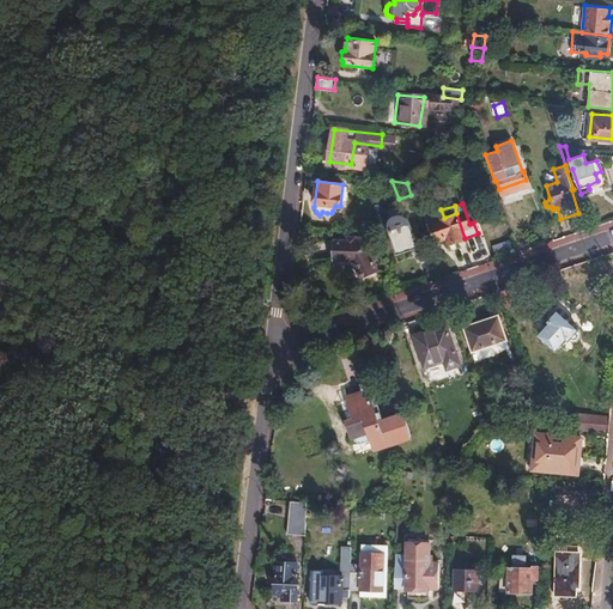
[(456,213),(444,218),(429,223),(436,242),(444,239),(447,244),(465,238),(456,213)]
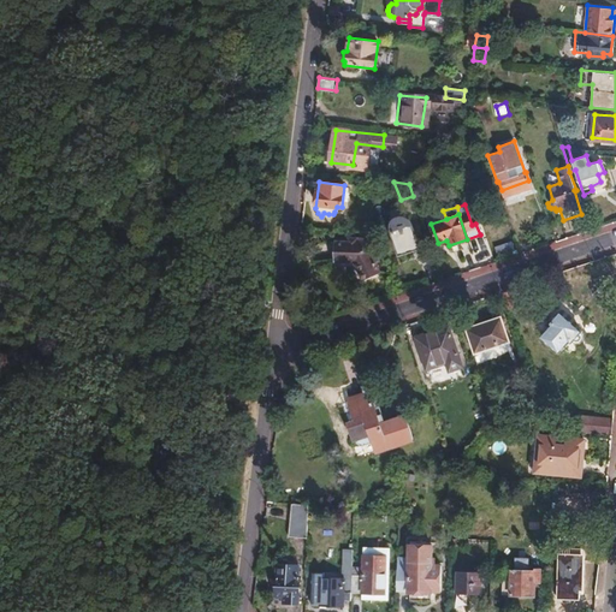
[(410,223),(406,218),(397,218),(394,219),(390,224),(390,227),(397,255),(420,249),(410,223)]
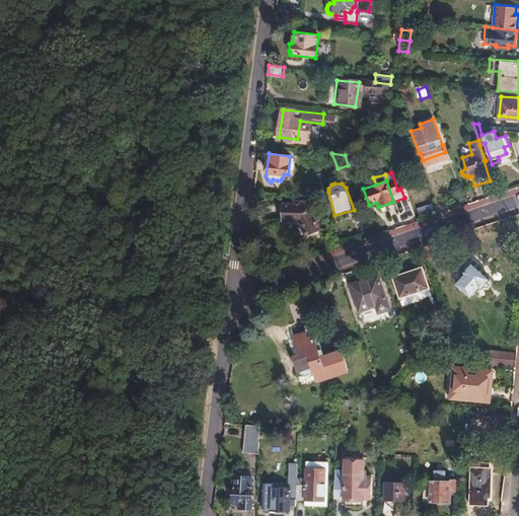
[(306,202),(306,197),(299,197),(299,201),(281,201),(280,217),(297,218),(305,236),(319,229),(307,202),(306,202)]
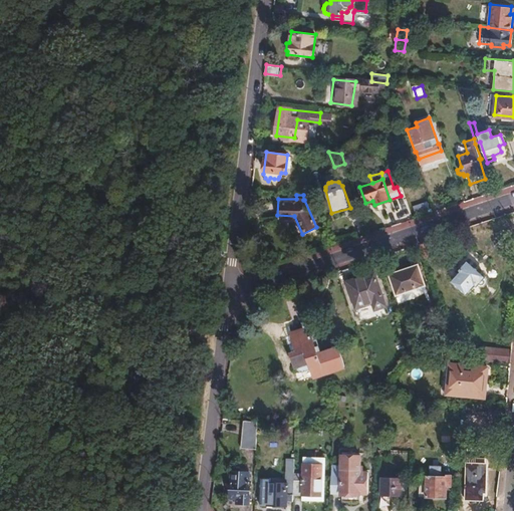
[(436,253),(432,239),(420,244),(424,257),(436,253)]
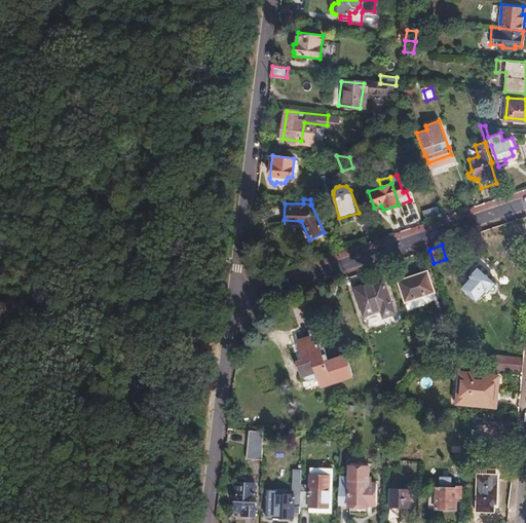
[(496,283),(478,266),(470,276),(471,277),(462,287),(477,300),(485,291),(487,292),(488,291),(490,293),(495,292),(497,289),(497,285),(495,284),(496,283)]
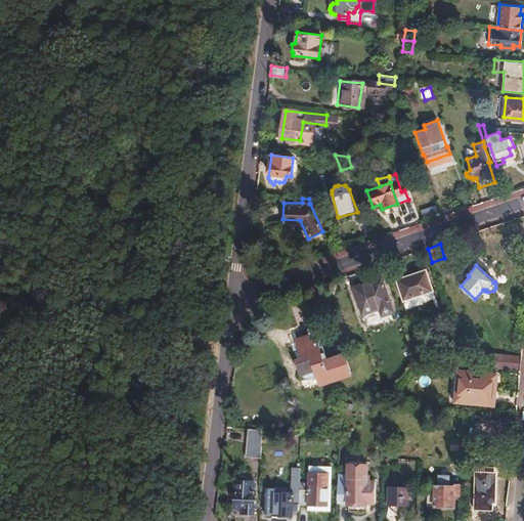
[(433,290),(427,270),(407,276),(409,283),(401,286),(406,299),(433,290)]
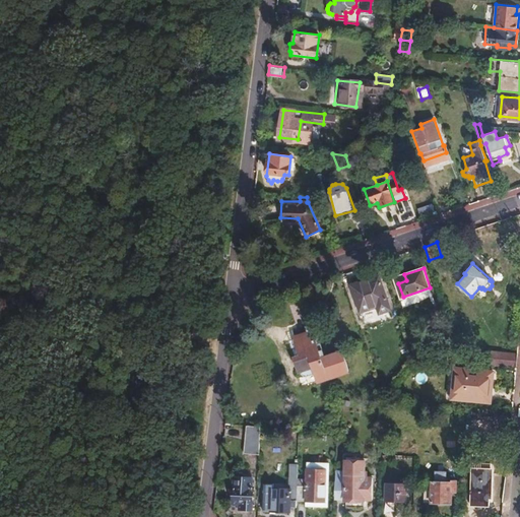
[(390,309),(379,275),(351,284),(361,311),(377,306),(379,313),(390,309)]
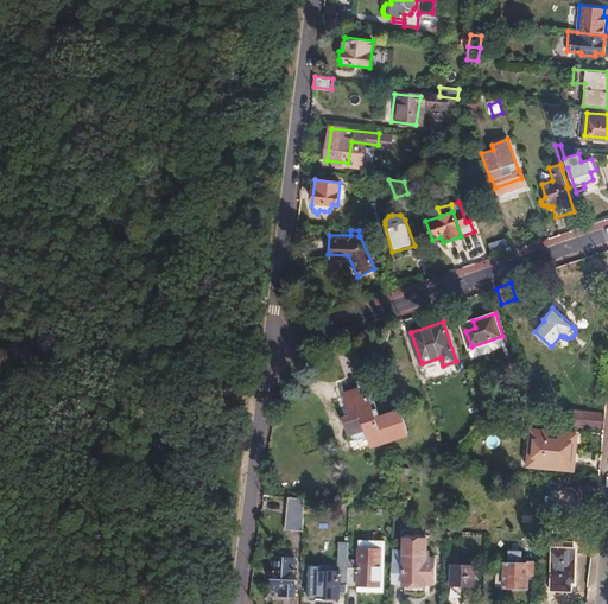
[(379,415),(366,377),(358,381),(360,388),(348,393),(347,389),(342,392),(340,395),(347,419),(353,436),(356,438),(360,447),(387,438),(381,420),(375,423),(374,418),(379,415)]
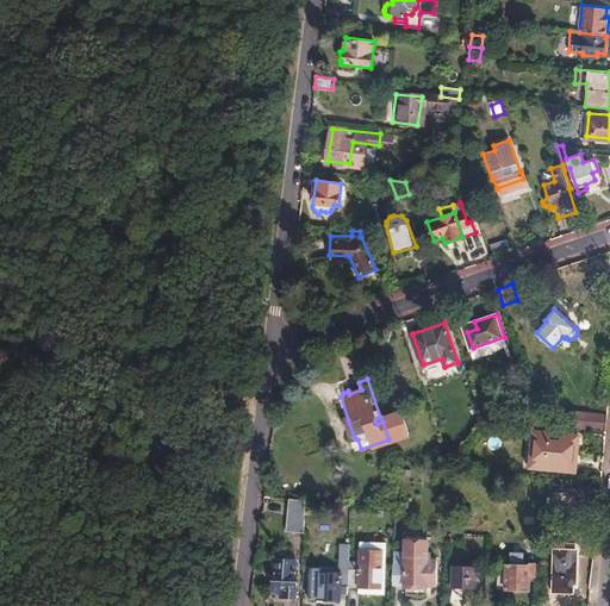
[(383,422),(388,439),(409,433),(400,411),(380,417),(383,422)]
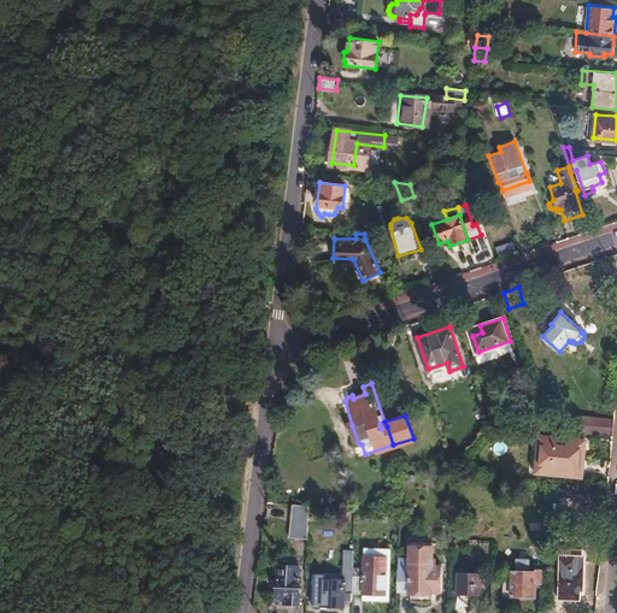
[(611,435),(613,417),(588,416),(586,432),(611,435)]
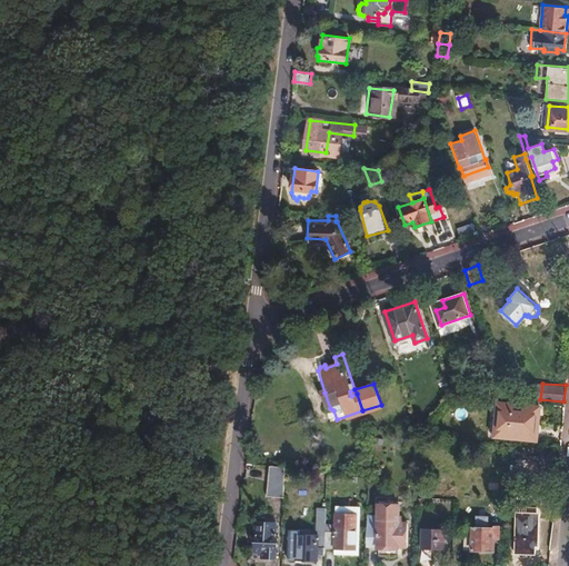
[(535,439),(538,407),(497,404),(493,435),(535,439)]
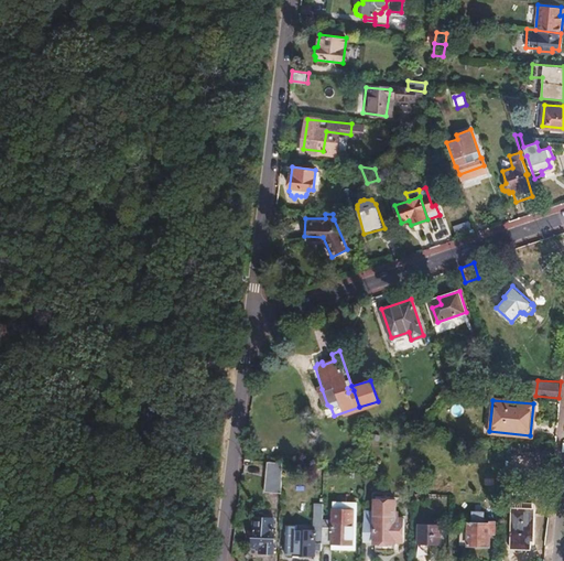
[(282,462),(264,461),(263,492),(281,492),(282,462)]
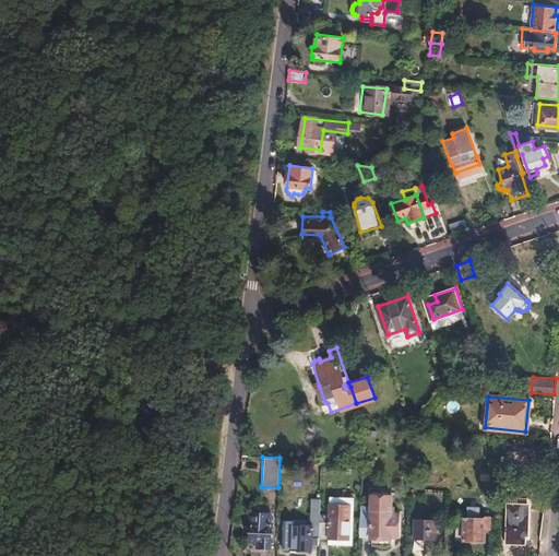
[(496,510),(496,488),(486,488),(485,510),(496,510)]
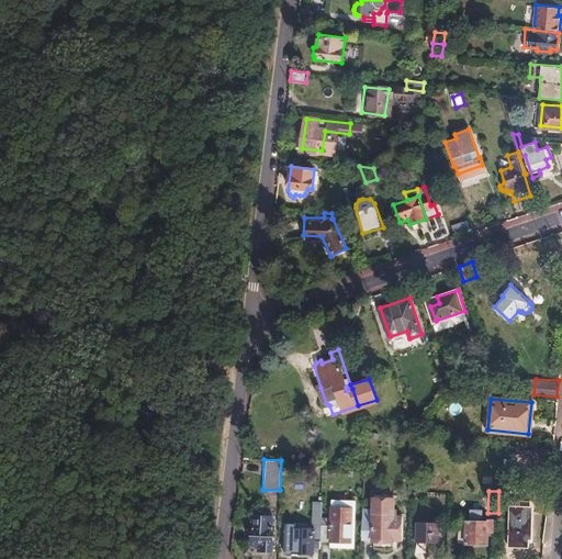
[(373,507),(361,509),(360,539),(402,540),(402,516),(394,516),(394,498),(389,498),(389,494),(374,493),(373,507)]
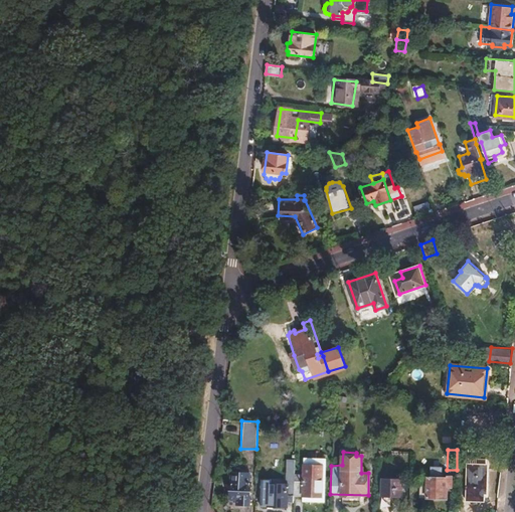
[(489,496),(491,458),(469,457),(469,466),(463,466),(463,474),(468,474),(467,494),(489,496)]
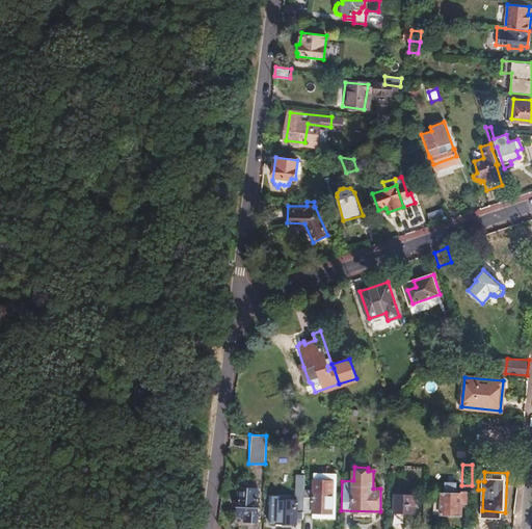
[(333,512),(312,512),(312,518),(335,519),(336,474),(313,473),(313,481),(333,482),(333,512)]
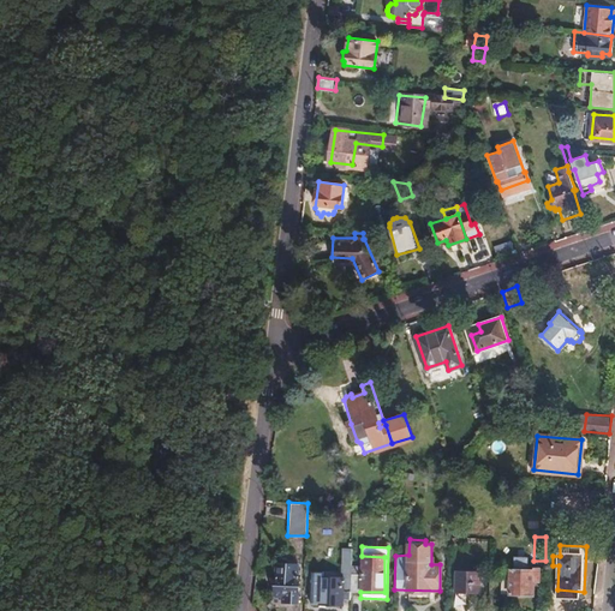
[(312,580),(311,604),(341,604),(342,589),(350,589),(350,573),(351,549),(341,549),(340,564),(338,564),(338,577),(321,576),(321,573),(312,573),(312,580)]
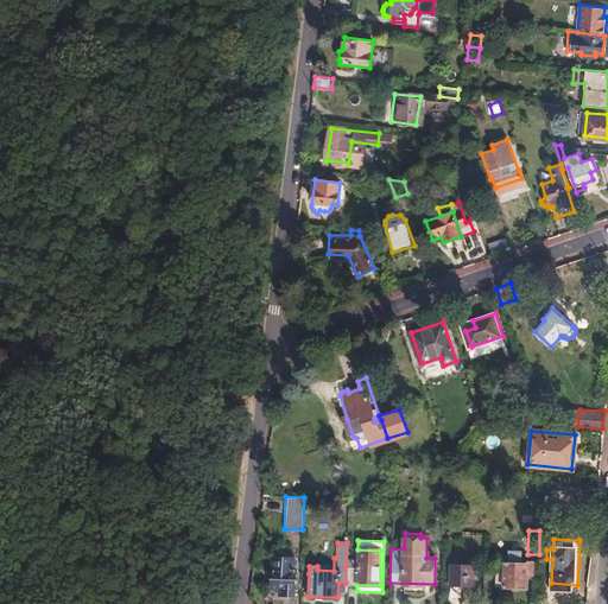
[(346,583),(346,585),(356,585),(380,585),(380,551),(358,550),(356,567),(346,566),(346,583)]
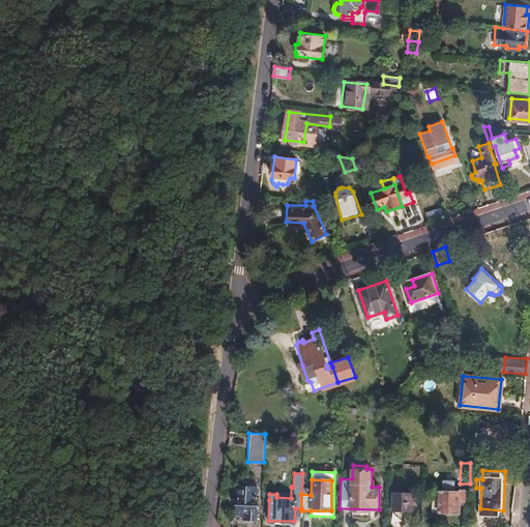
[(257,496),(257,486),(238,485),(237,511),(243,511),(243,518),(257,518),(258,496),(257,496)]
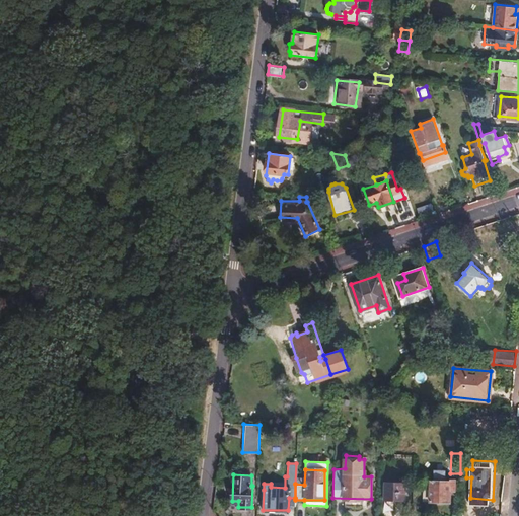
[(422,487),(422,501),(450,501),(451,490),(455,489),(455,480),(451,480),(450,481),(430,481),(430,487),(422,487)]
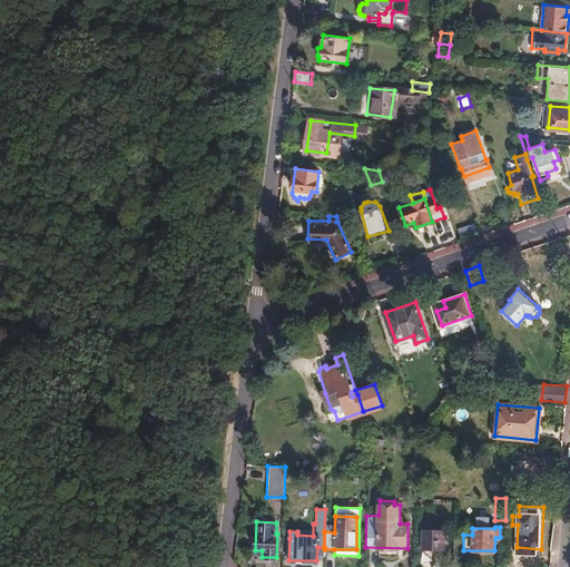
[(446,530),(431,530),(423,530),(422,553),(432,553),(432,549),(445,549),(446,530)]
